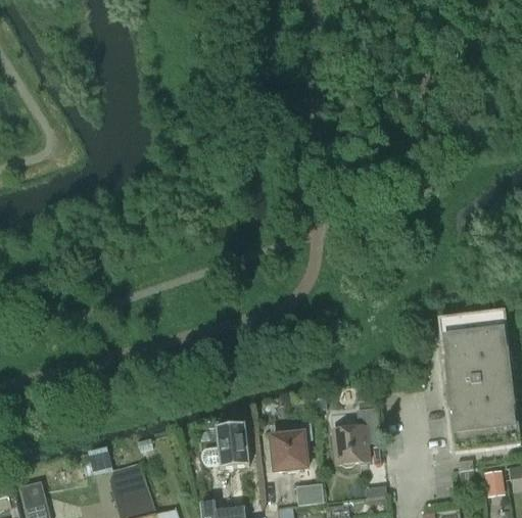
[(510,352),(505,309),(439,317),(444,360),(443,361),(443,362),(512,354),(512,352),(510,352)]
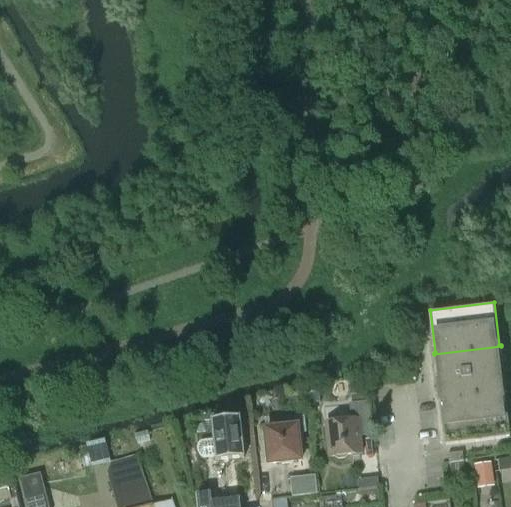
[(506,389),(501,346),(434,354),(439,397),(506,389)]
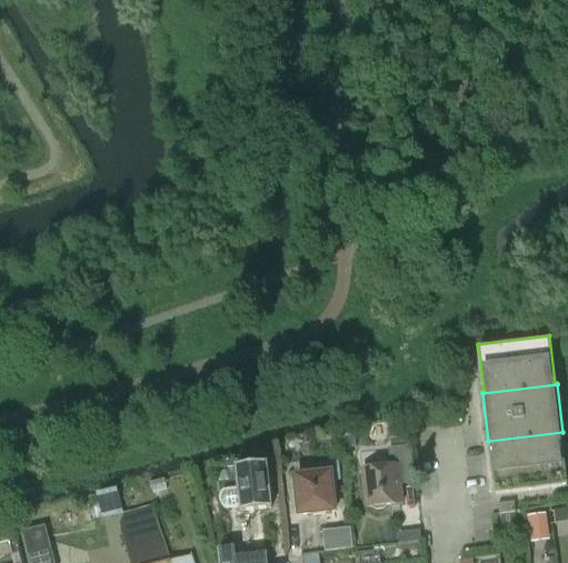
[(355,425),(339,428),(341,444),(356,442),(355,425)]
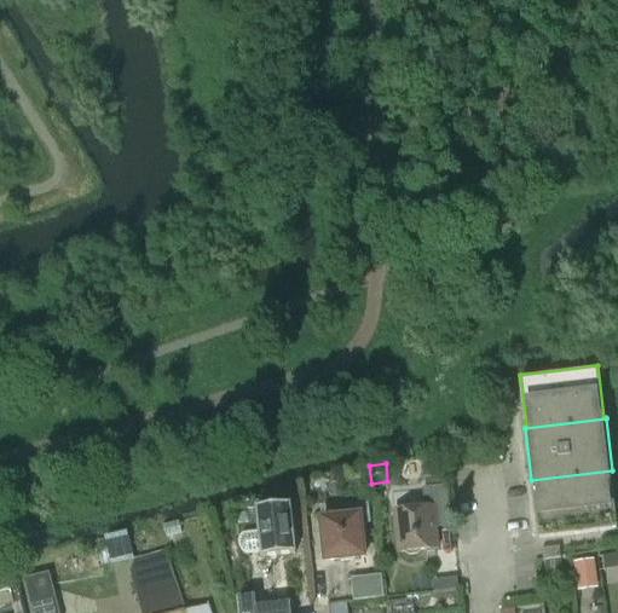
[(617,524),(611,473),(612,473),(612,470),(531,480),(531,483),(533,481),(539,533),(617,524)]
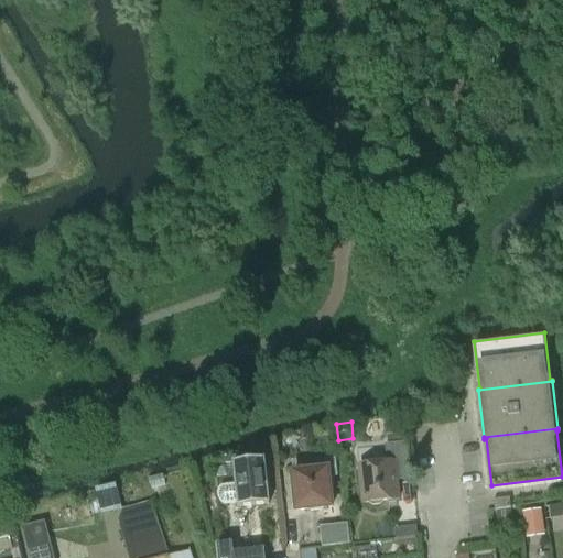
[(388,458),(359,461),(364,499),(369,498),(372,501),(380,500),(383,496),(399,494),(397,476),(410,473),(407,438),(386,440),(388,458)]
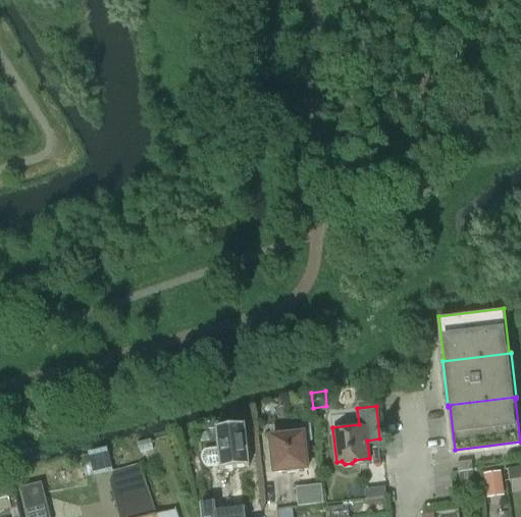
[(202,450),(201,453),(201,457),(203,460),(206,463),(210,463),(220,462),(220,464),(220,465),(249,462),(245,421),(216,425),(218,445),(208,446),(204,447),(202,450)]
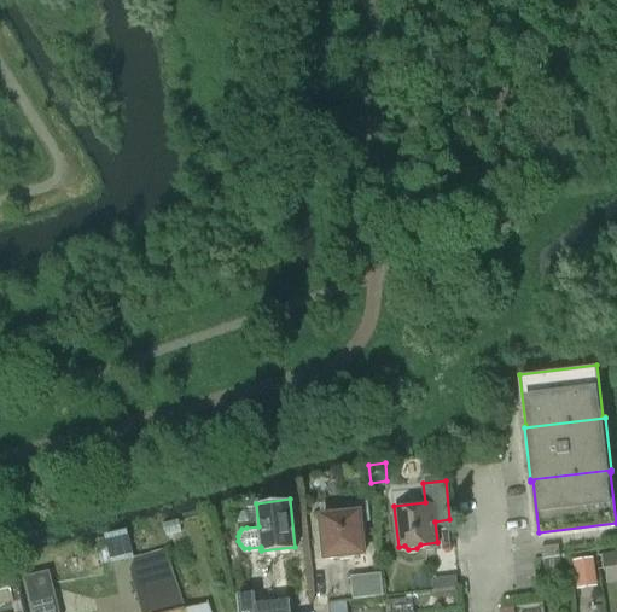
[(349,501),(350,510),(321,513),(321,514),(320,516),(322,538),(324,538),(325,554),(338,553),(339,554),(350,553),(351,552),(364,551),(360,518),(370,517),(367,499),(349,501)]
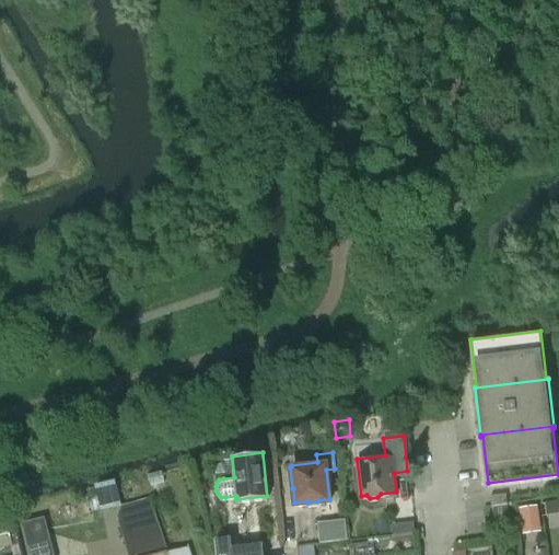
[(120,500),(116,477),(95,482),(101,506),(120,500)]
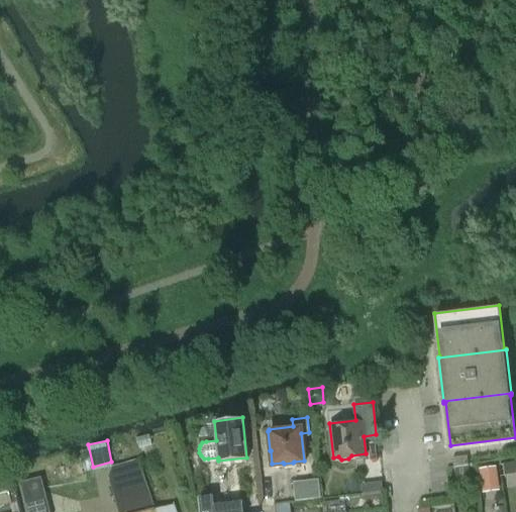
[(88,444),(80,446),(85,469),(93,467),(88,444)]
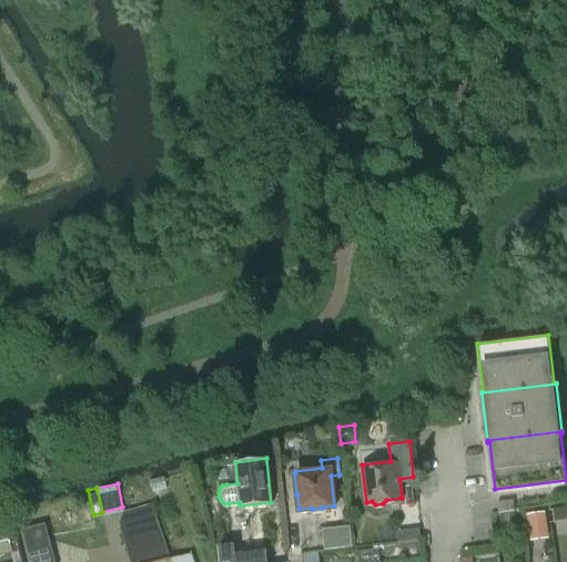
[(515,507),(513,497),(497,498),(498,509),(515,507)]
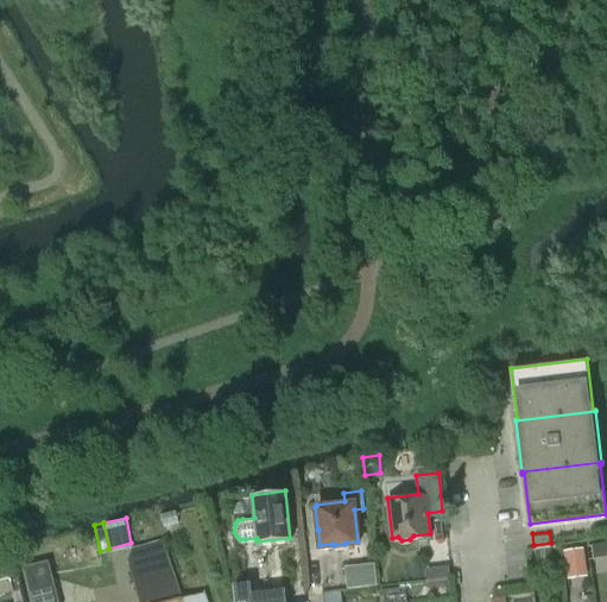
[(182,594),(164,537),(132,545),(127,557),(139,601),(209,601),(204,587),(182,594)]
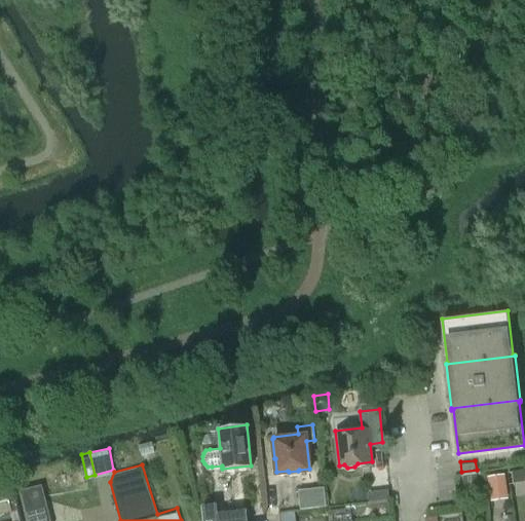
[(463,484),(478,482),(477,470),(462,472),(463,484)]
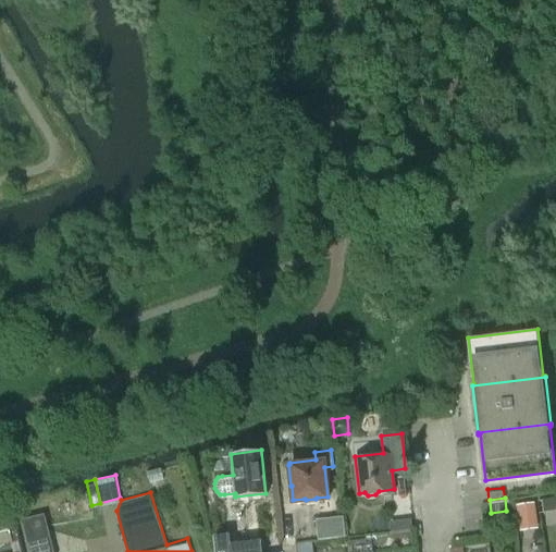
[(535,524),(533,500),(518,502),(521,526),(535,524)]
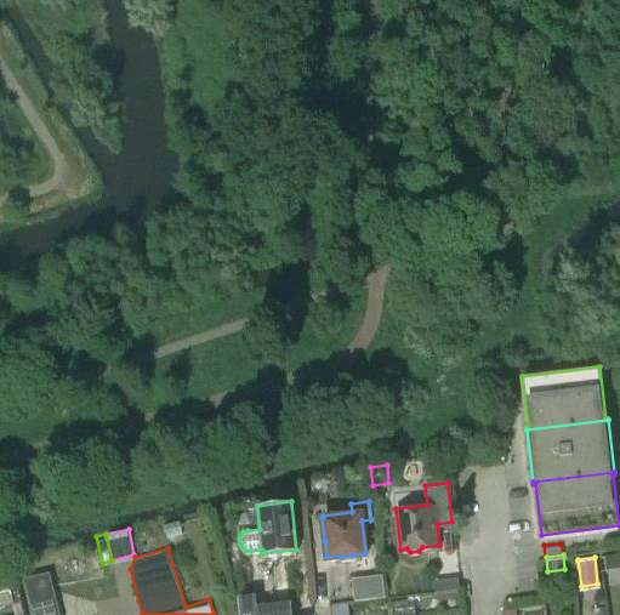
[(60,614),(50,570),(24,576),(34,614),(60,614)]
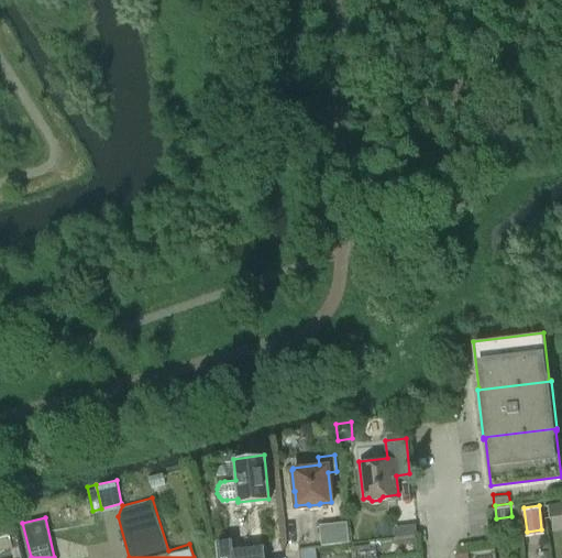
[(322,543),(349,539),(346,520),(320,523),(322,543)]
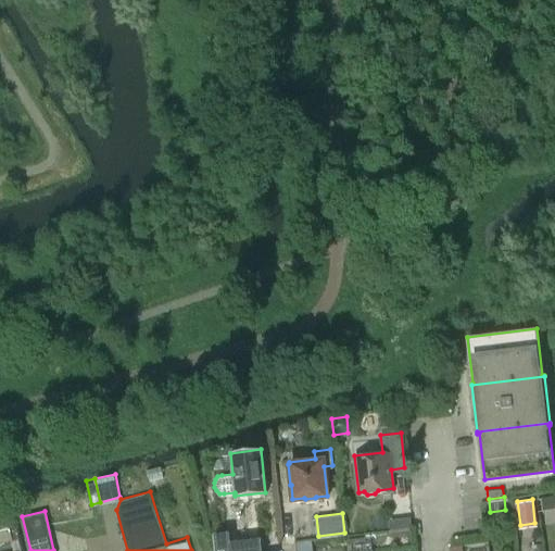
[(8,520),(0,521),(0,540),(13,537),(16,550),(23,548),(17,525),(10,527),(8,520)]
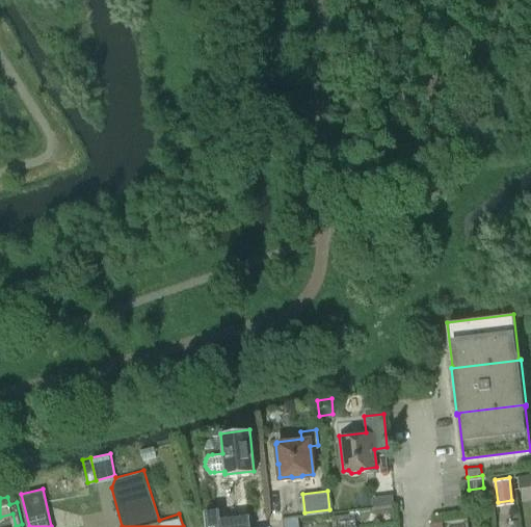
[(219,507),(205,509),(206,521),(206,526),(249,526),(248,516),(248,514),(220,517),(219,507)]
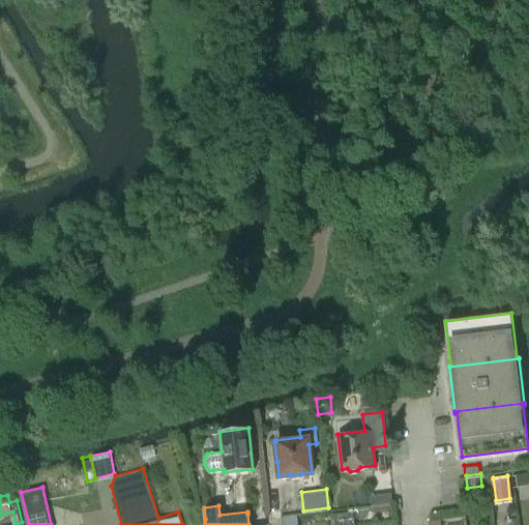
[(298,524),(296,513),(284,515),(285,524),(298,524)]
